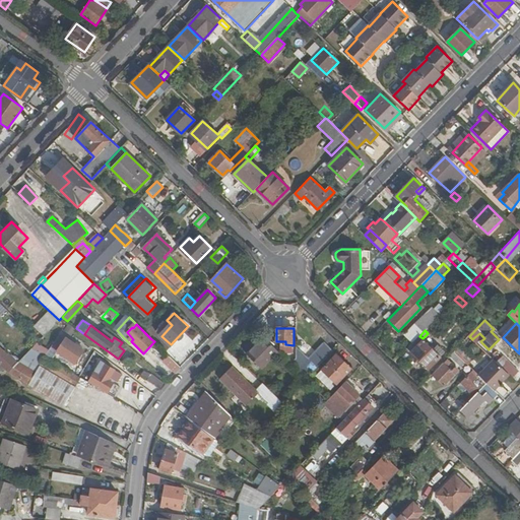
[(264,336),(261,333),(244,349),(248,353),(264,336)]
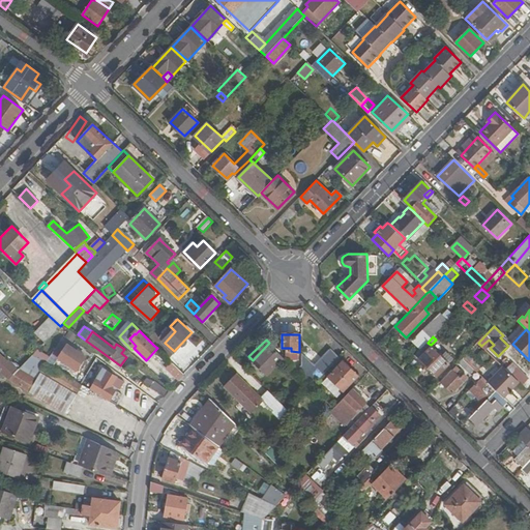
[(269,343),(253,360),(267,375),(284,357),(269,343)]
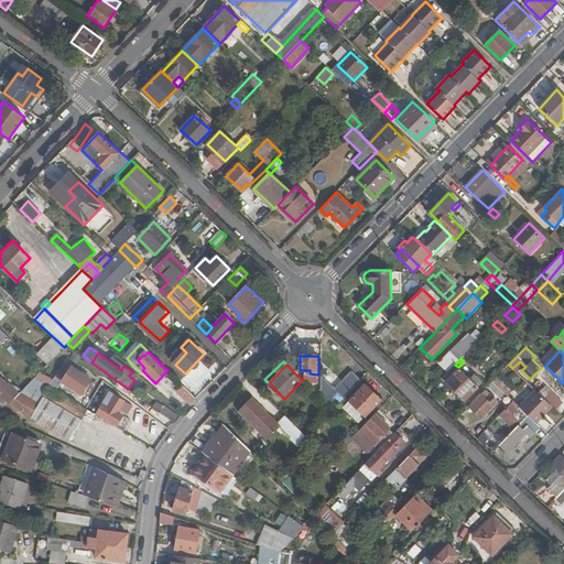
[(455,365),(442,378),(465,401),(478,387),(470,380),(458,367),(455,365)]
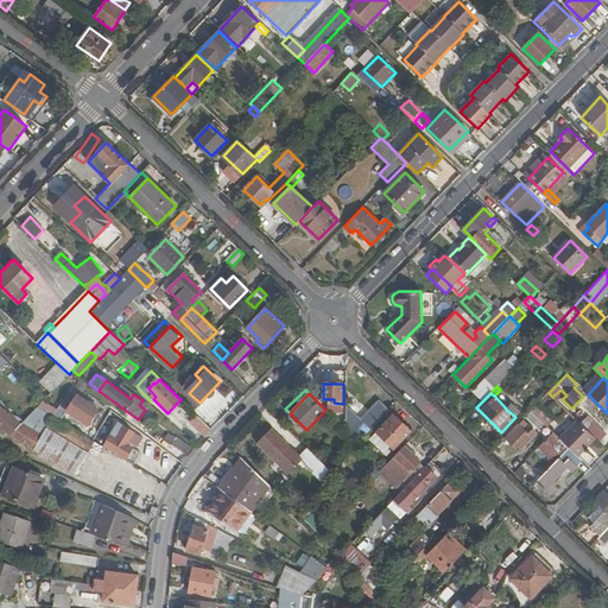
[(68,411),(88,424),(99,409),(78,396),(68,411)]
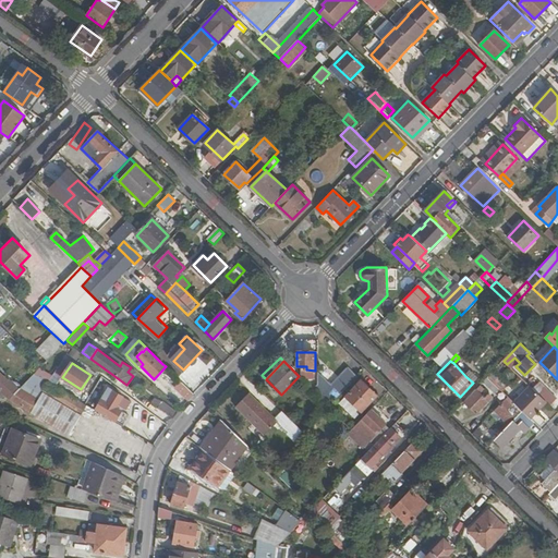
[(506,367),(494,379),(507,392),(519,379),(506,367)]
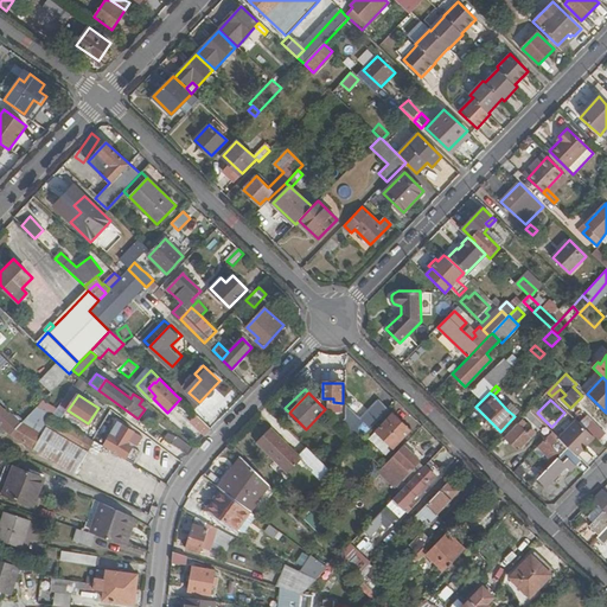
[(358,442),(388,410),(377,401),(347,432),(358,442)]
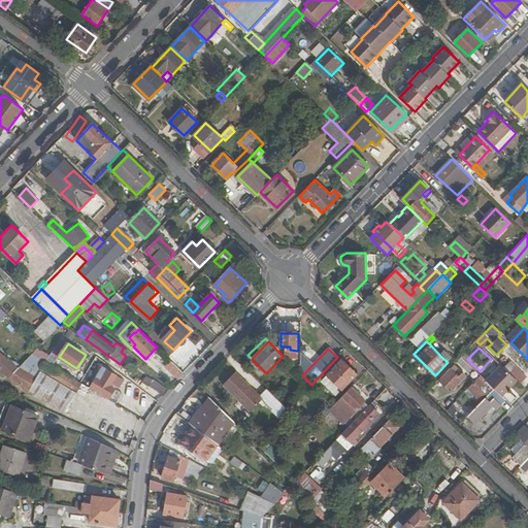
[(20,367),(9,358),(7,359),(0,352),(0,368),(9,378),(20,367)]
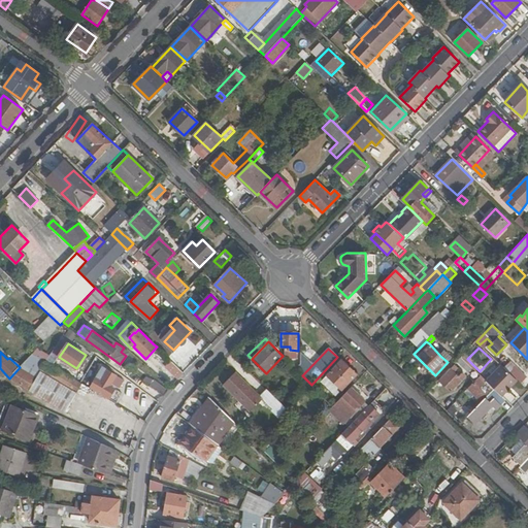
[(444,352),(440,356),(448,362),(452,358),(444,352)]
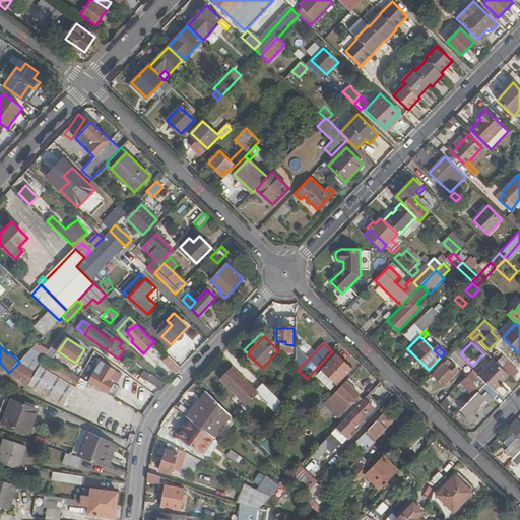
[(19,362),(9,373),(73,411),(91,384),(31,348),(19,362)]
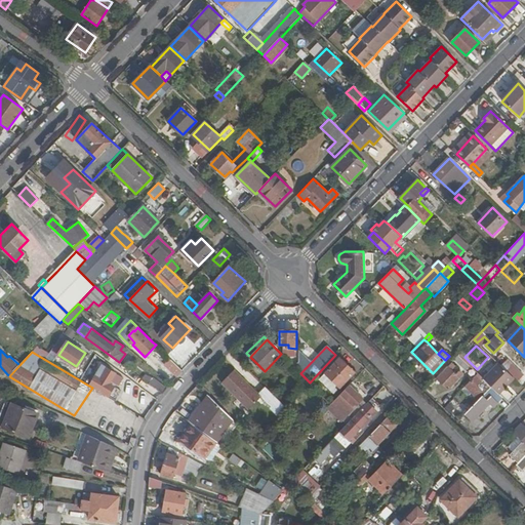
[(458,355),(454,359),(466,370),(470,366),(458,355)]
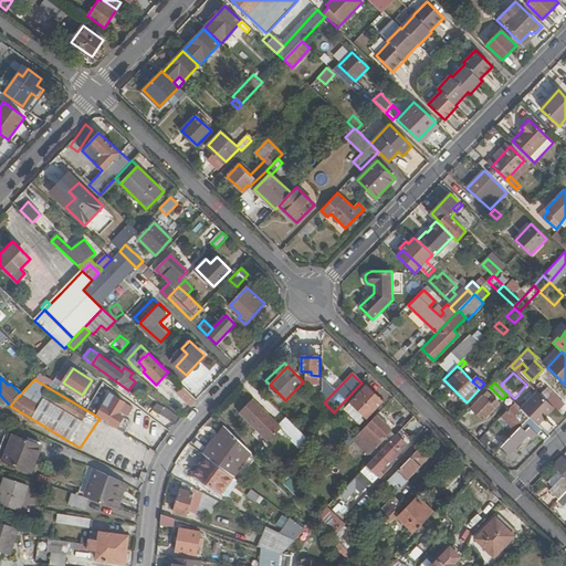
[(366,386),(350,401),(367,417),(381,401),(366,386)]
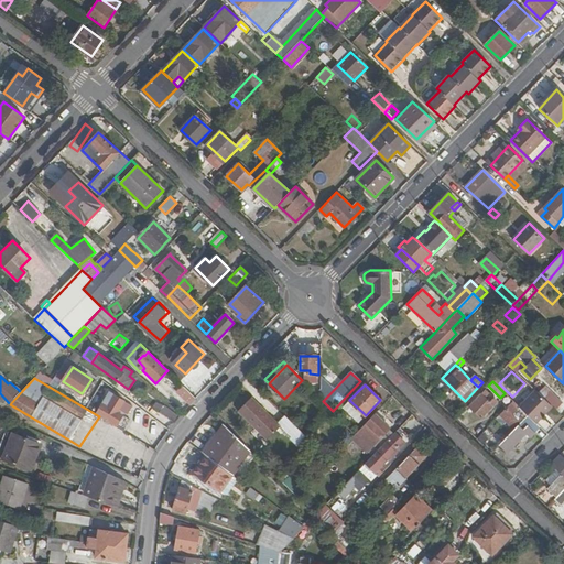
[(191,405),(196,399),(184,387),(177,392),(191,405)]
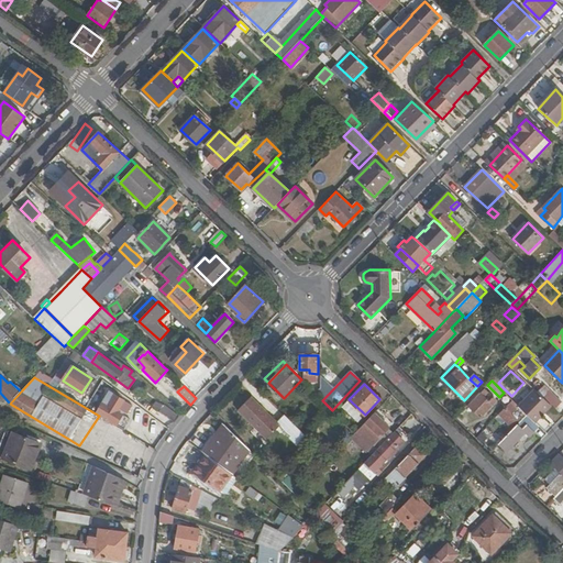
[(538,393),(554,409),(561,401),(543,386),(538,393)]
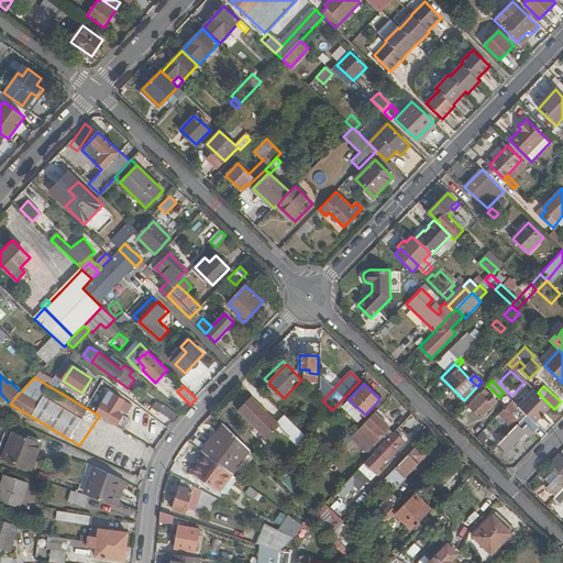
[(525,387),(515,398),(519,401),(529,390),(525,387)]
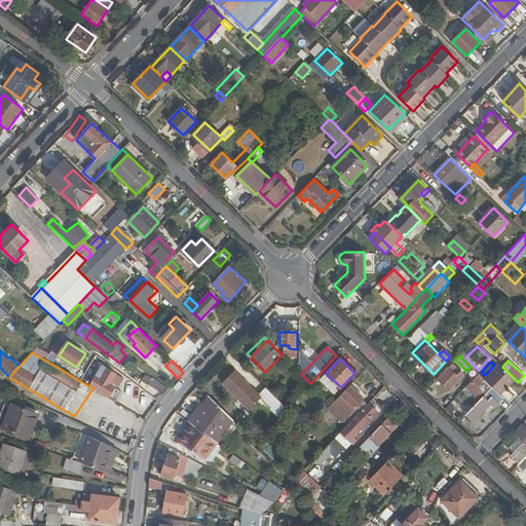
[(449,389),(464,375),(462,372),(457,376),(452,371),(456,367),(453,364),(438,379),(449,389)]
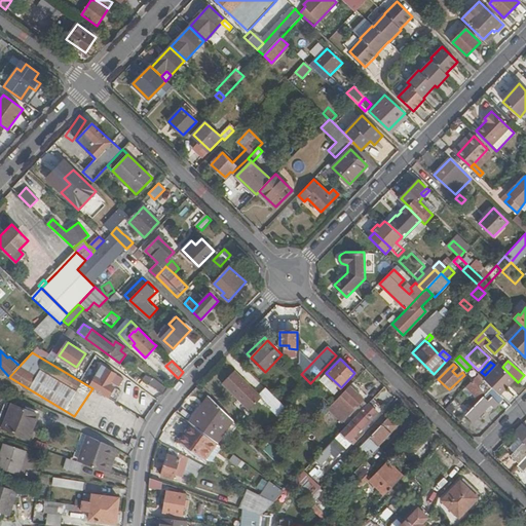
[(102,366),(99,372),(104,375),(108,369),(102,366)]
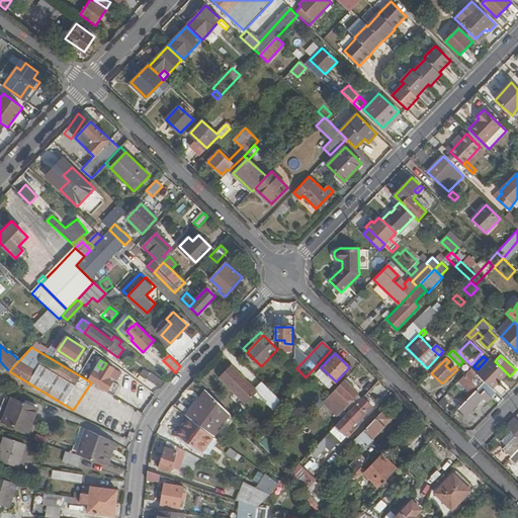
[(117,383),(108,377),(108,376),(113,367),(106,363),(102,369),(97,366),(89,379),(111,393),(117,383)]
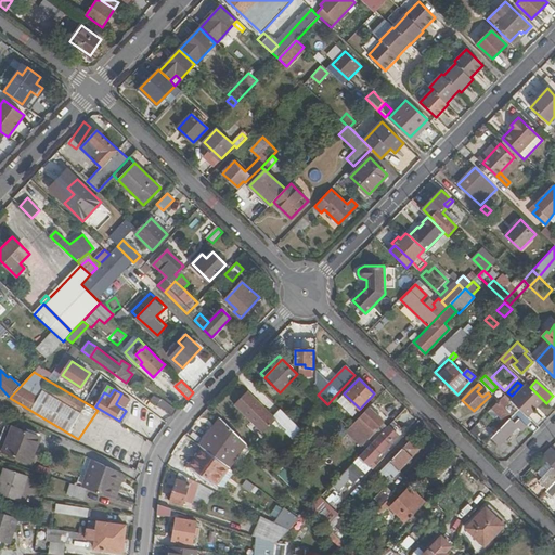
[(301,430),(280,409),(272,416),(247,392),(235,404),(263,431),(273,421),(293,440),(301,430)]
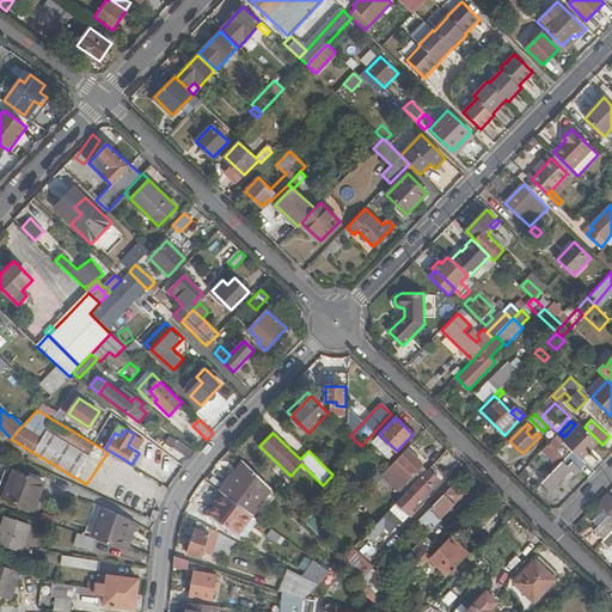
[(134,434),(128,445),(138,451),(144,440),(134,434)]
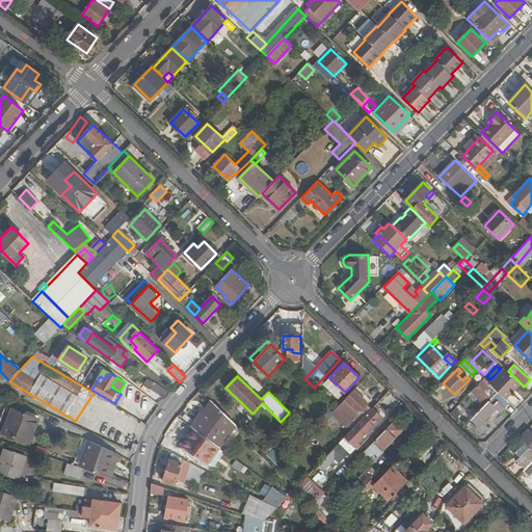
[(486,388),(495,396),(499,392),(484,378),(471,392),(477,397),(482,402),(488,396),(483,391),(486,388)]
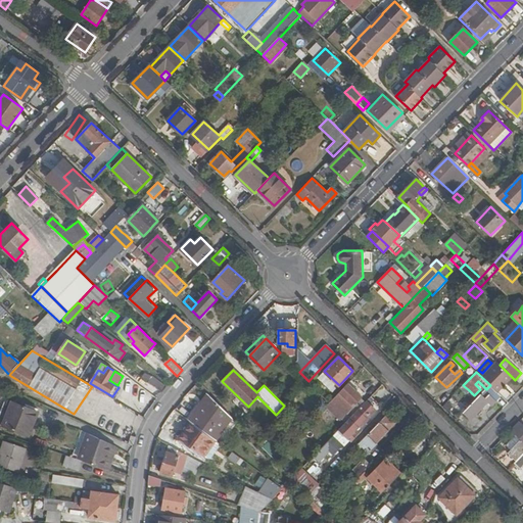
[(152,376),(151,377),(148,382),(162,392),(168,386),(152,376)]
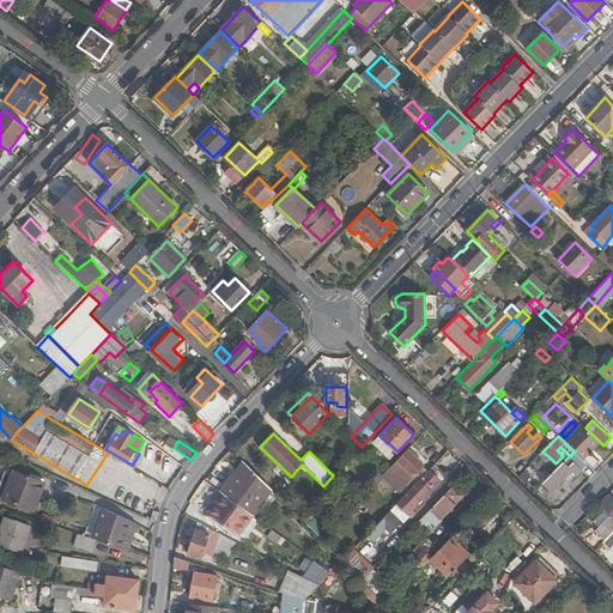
[(408,450),(382,477),(399,492),(410,481),(414,486),(429,472),(424,467),(425,466),(408,450)]
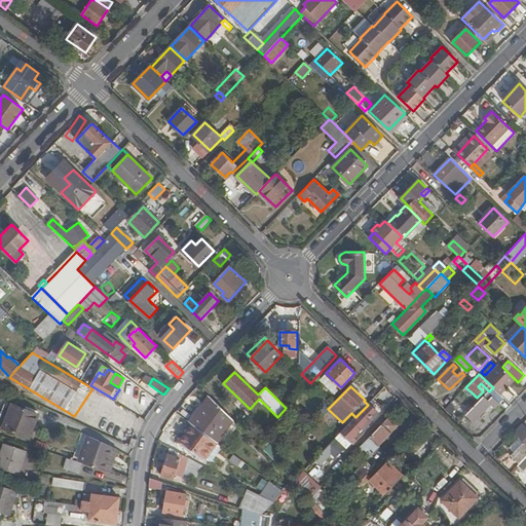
[(468,397),(472,392),(465,387),(462,390),(468,397)]
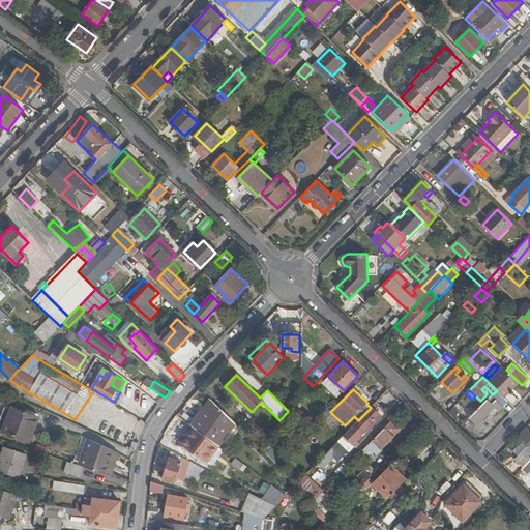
[(497,390),(493,394),(469,418),(477,425),(495,408),(498,411),(507,401),(497,390)]
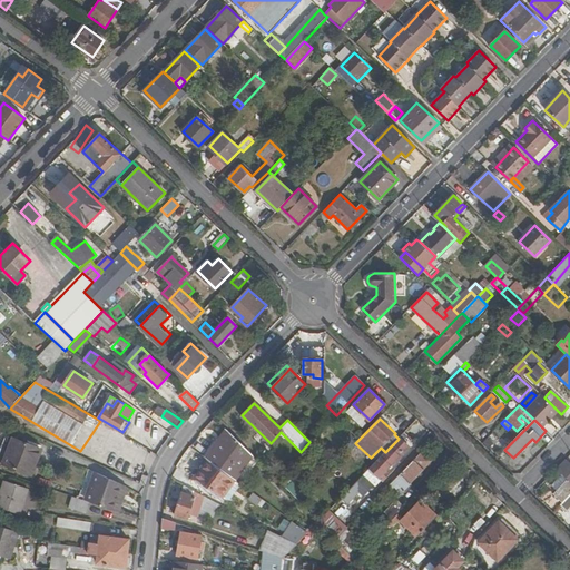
[(236,481),(254,457),(228,432),(207,460),(208,461),(236,481)]
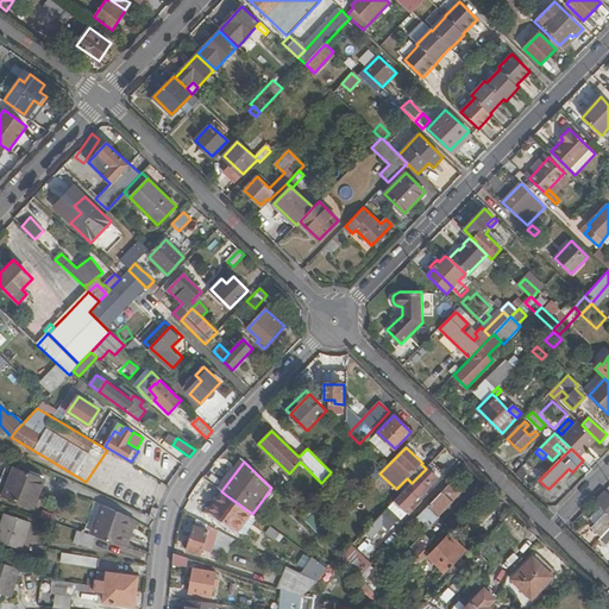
[(32,504),(43,477),(16,466),(5,494),(32,504)]
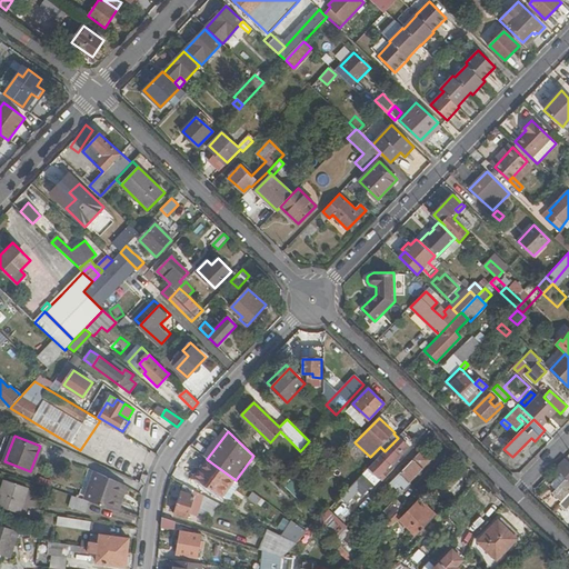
[(408,446),(399,438),(370,468),(378,477),(408,446)]
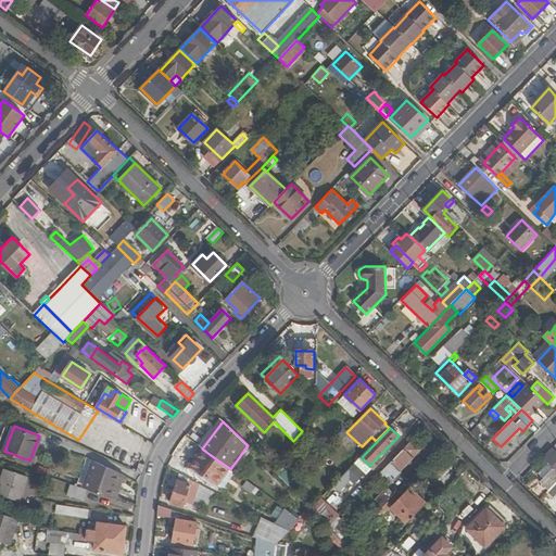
[(412,441),(382,471),(386,475),(388,472),(395,479),(404,470),(402,467),(420,450),(412,441)]
